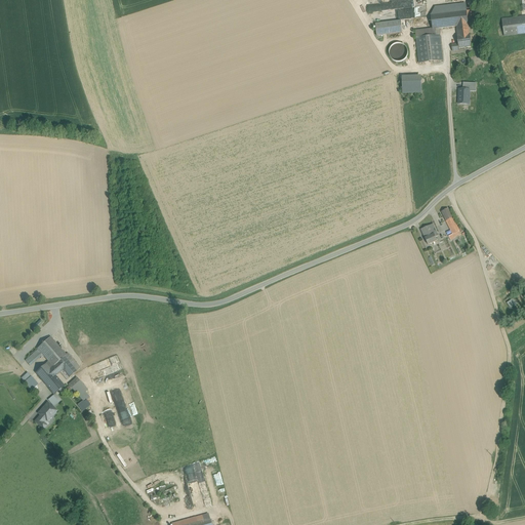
[(466,5),(435,9),(435,14),(467,11),(466,5)]
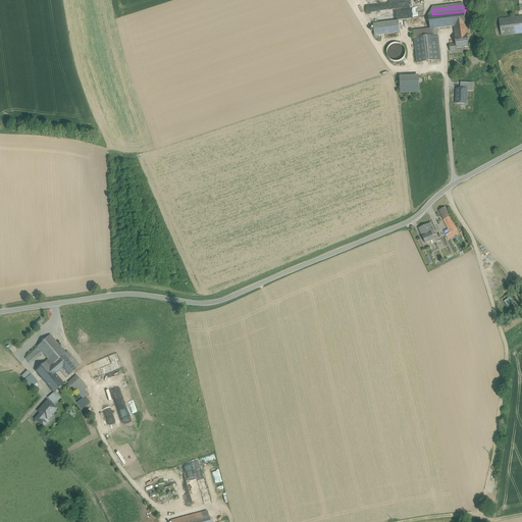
[(432,14),(428,15),(430,30),(436,29),(454,27),(465,25),(466,25),(464,11),(432,14)]
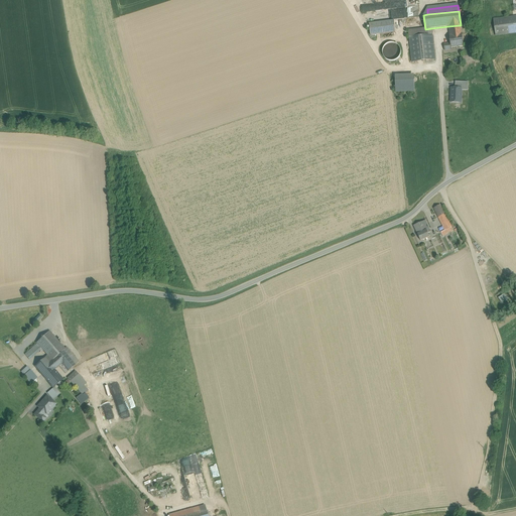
[(515,16),(494,19),(496,36),(515,32),(515,16)]
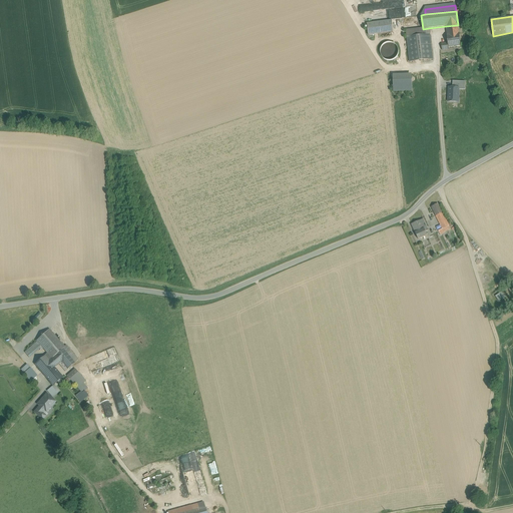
[(392,20),(367,24),(369,35),(393,32),(392,20)]
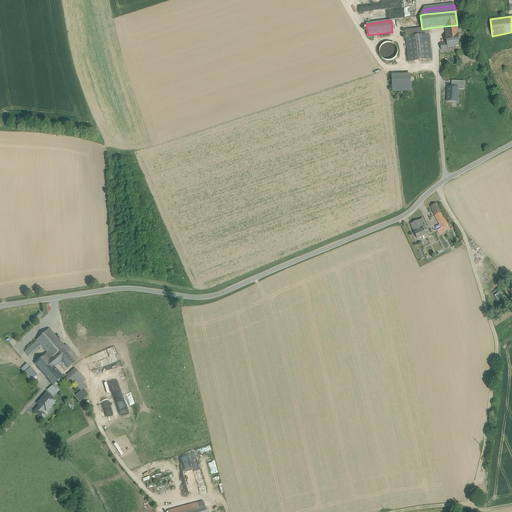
[(456,25),(445,26),(447,43),(447,47),(448,47),(460,46),(458,34),(456,25)]
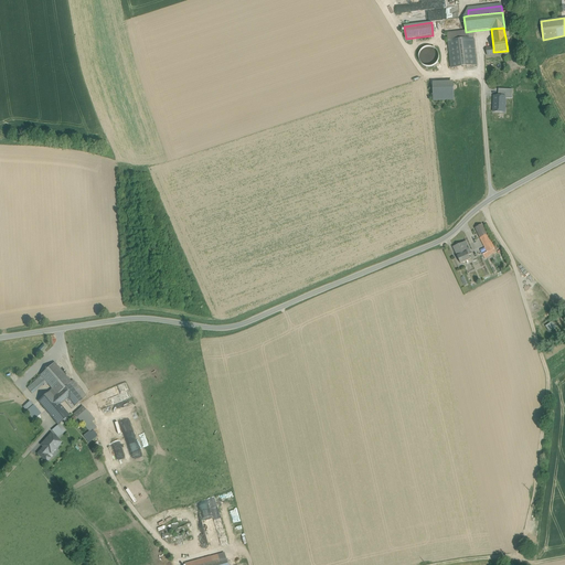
[(466,39),(448,41),(451,68),(477,65),(473,39),(466,39)]
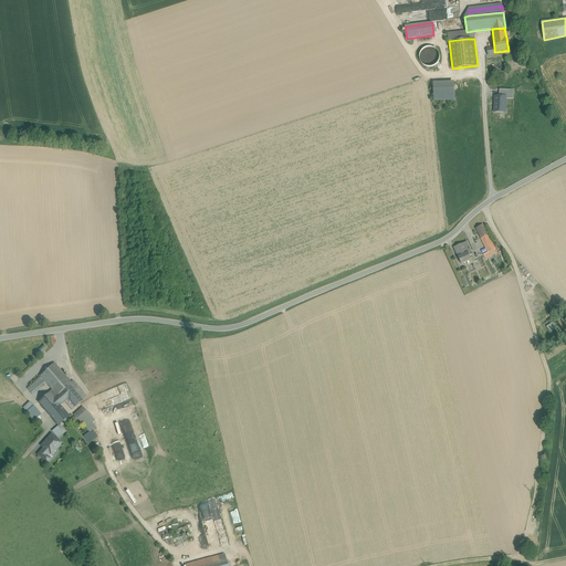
[(437,59),(438,55),(437,53),(436,51),(433,49),(430,49),(428,49),(426,51),(423,53),(423,55),(423,59),(426,61),(428,62),(431,63),(433,62),(436,61),(437,59)]
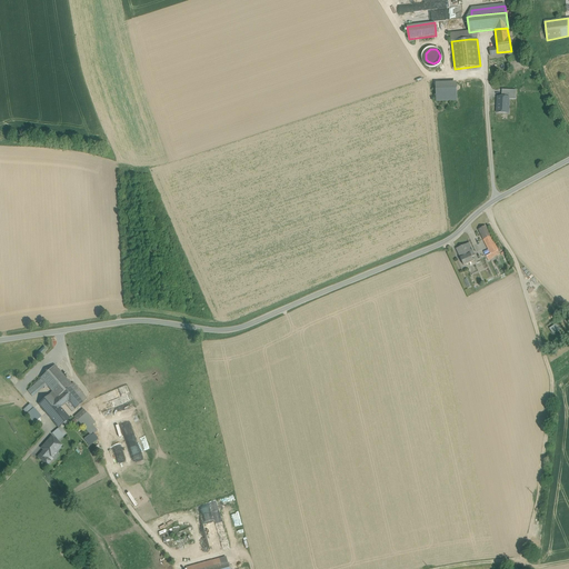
[(456,86),(437,87),(437,102),(457,102),(456,86)]
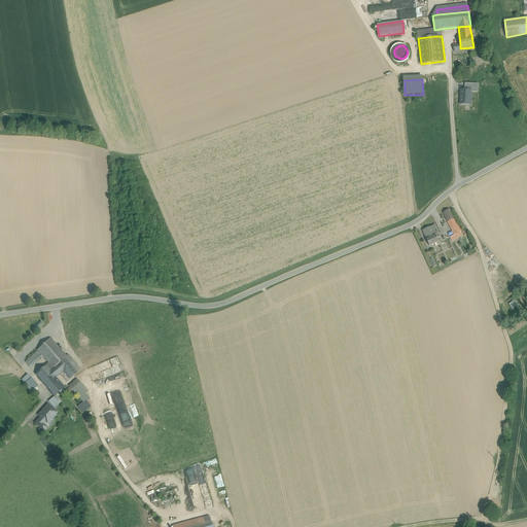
[(471,91),(461,90),(461,98),(460,98),(460,105),(470,105),(471,91)]
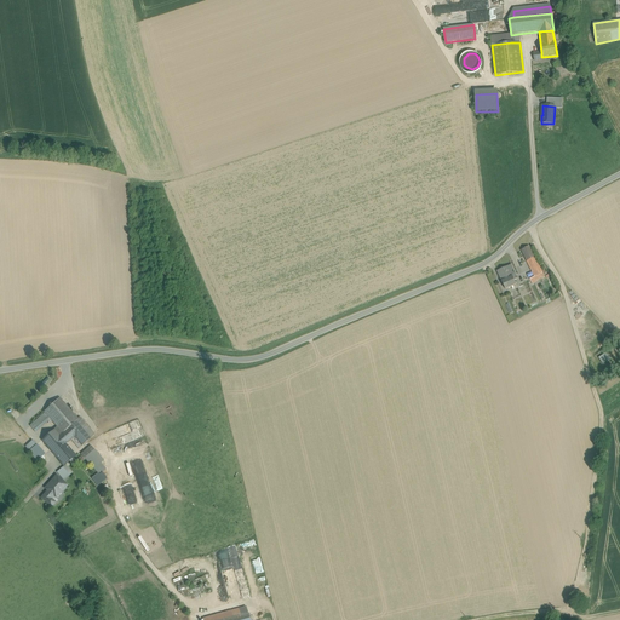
[(522,251),(535,276),(543,273),(529,246),(522,251)]
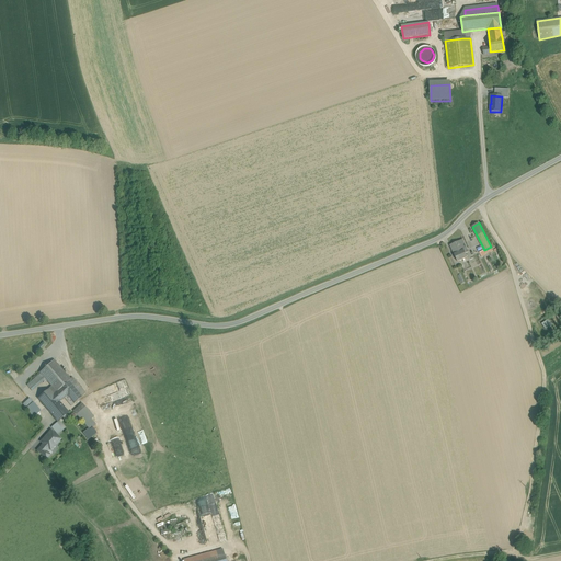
[(464,240),(450,245),(454,254),(464,250),(466,253),(469,252),(464,240)]
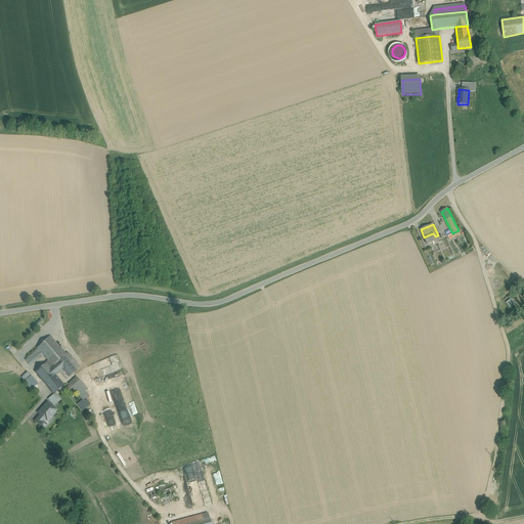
[(461,234),(459,230),(452,233),(448,235),(450,239),(461,234)]
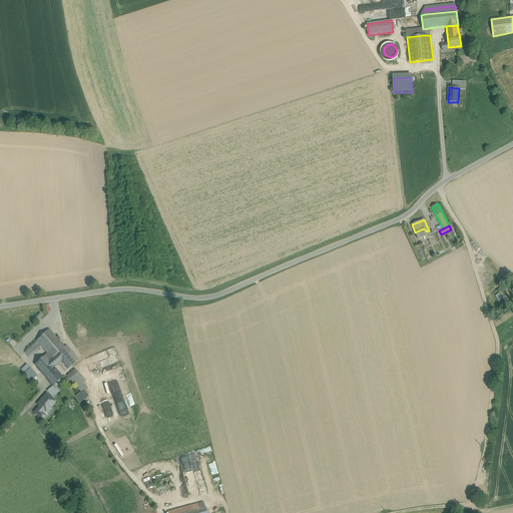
[(424,228),(415,232),(418,239),(427,235),(426,231),(424,228)]
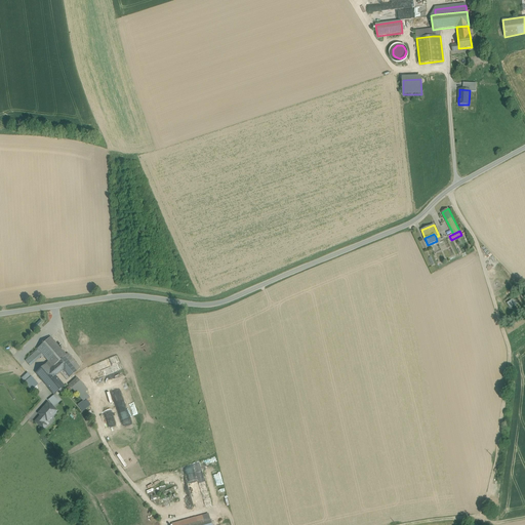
[(507,303),(510,308),(516,305),(513,299),(507,303)]
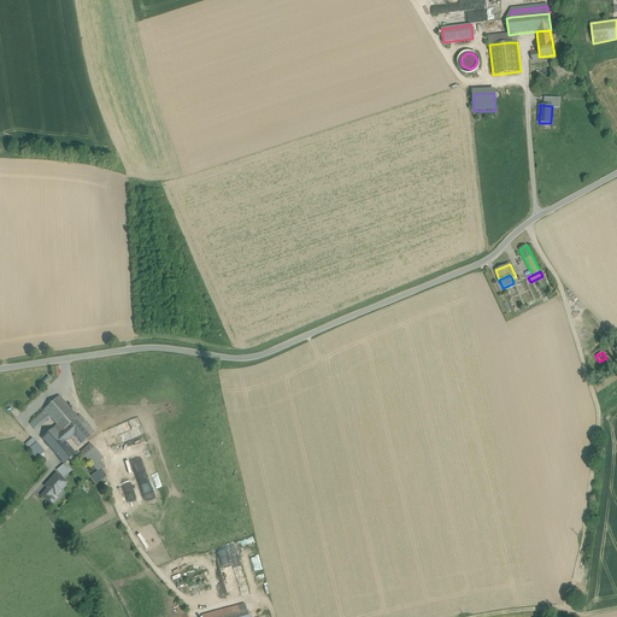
[(86,387),(98,376),(95,374),(83,385),(86,387)]
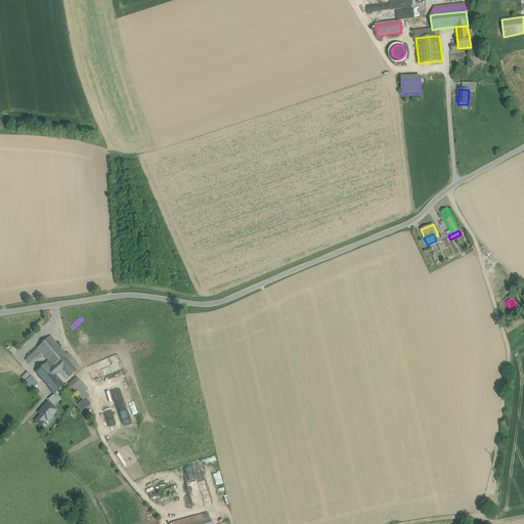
[(40,318),(34,325),(37,328),(43,321),(40,318)]
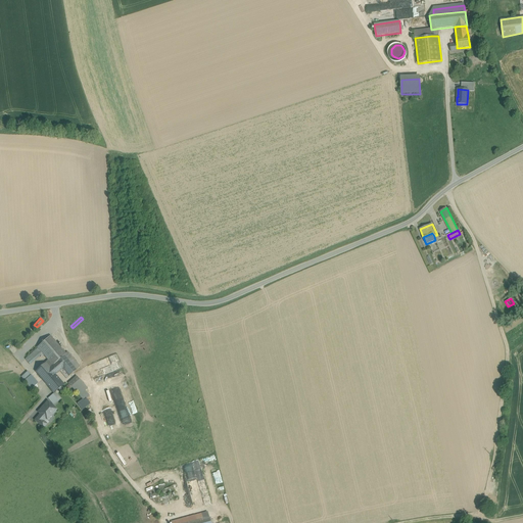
[(65,353),(50,336),(38,347),(38,348),(42,353),(48,360),(48,361),(53,365),(53,366),(59,373),(60,371),(67,379),(77,370),(64,355),(65,353)]
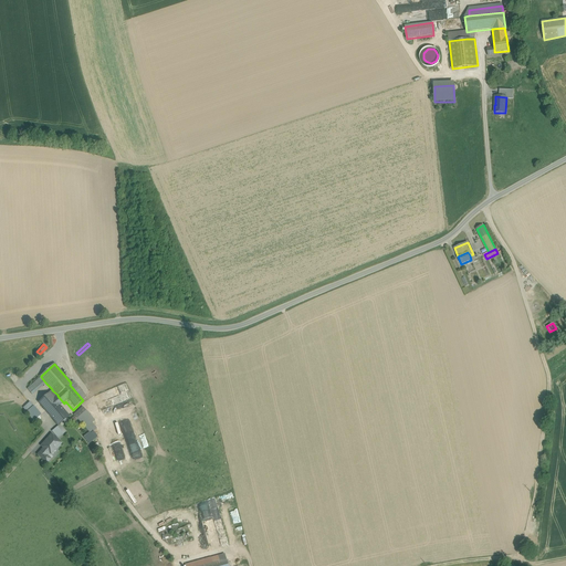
[(45,383),(41,377),(28,389),(32,394),(45,383)]
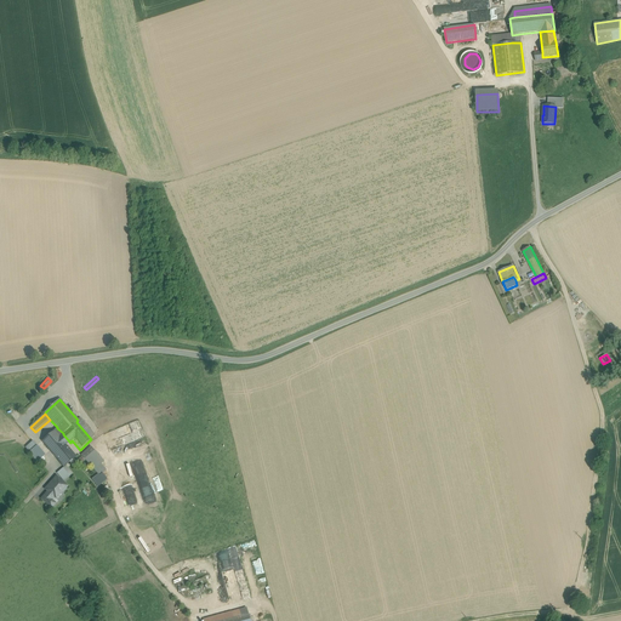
[(96,436),(80,419),(78,420),(77,422),(91,439),(96,436)]
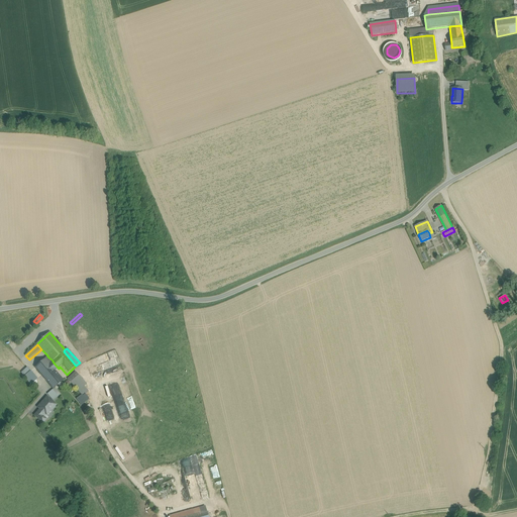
[(47,356),(35,368),(39,372),(49,364),(53,362),(53,360),(47,356)]
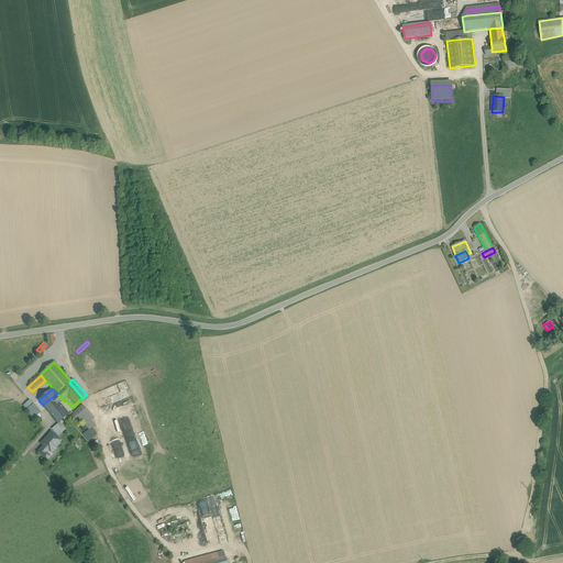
[(57,394),(54,396),(61,404),(64,401),(57,394)]
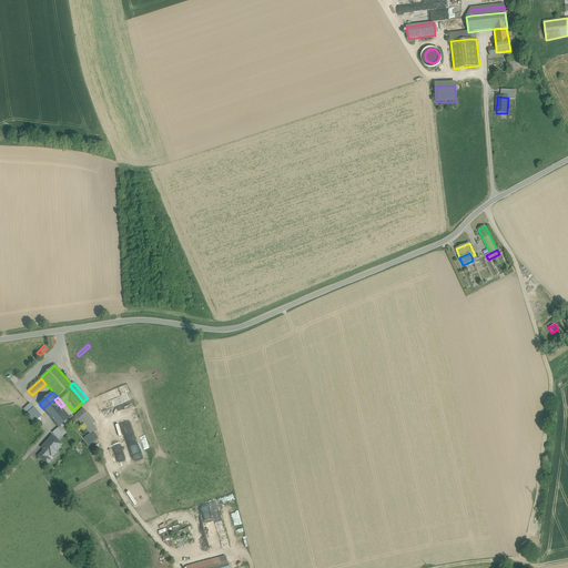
[(54,399),(43,408),(53,421),(64,412),(61,407),(54,399)]
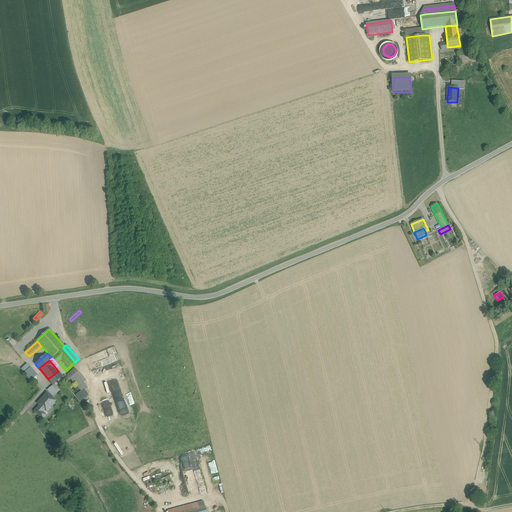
[(27,363),(20,369),(30,381),(37,375),(27,363)]
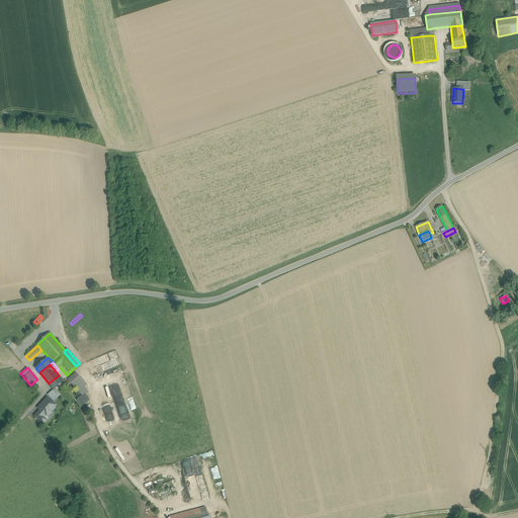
[(76,372),(68,380),(74,386),(82,379),(76,372)]
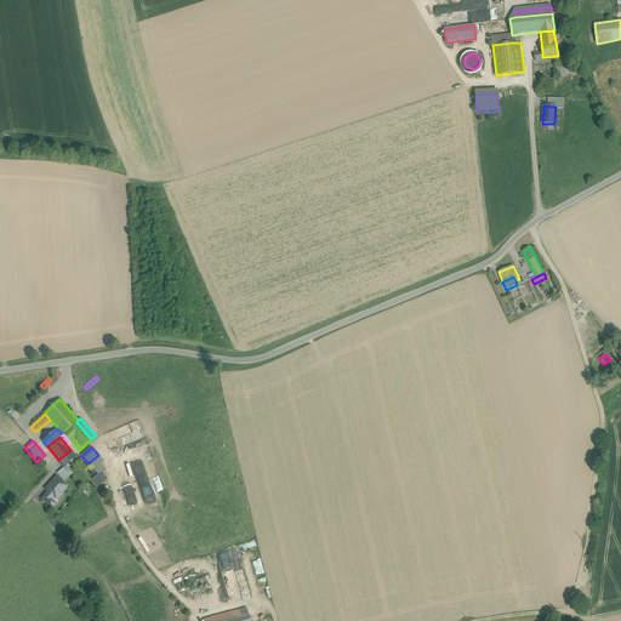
[(70,450),(58,460),(64,467),(77,456),(70,450)]
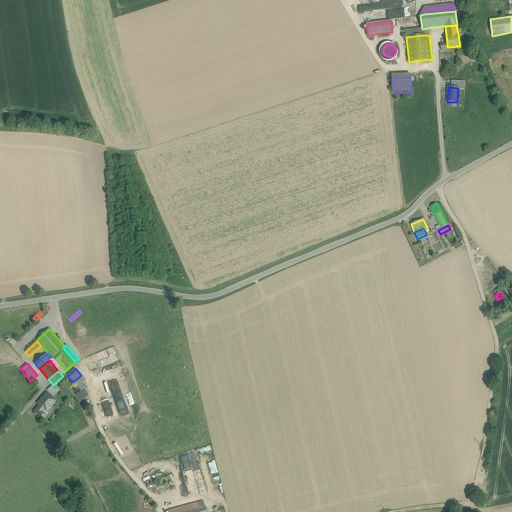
[(52,386),(47,390),(52,396),(57,391),(52,386)]
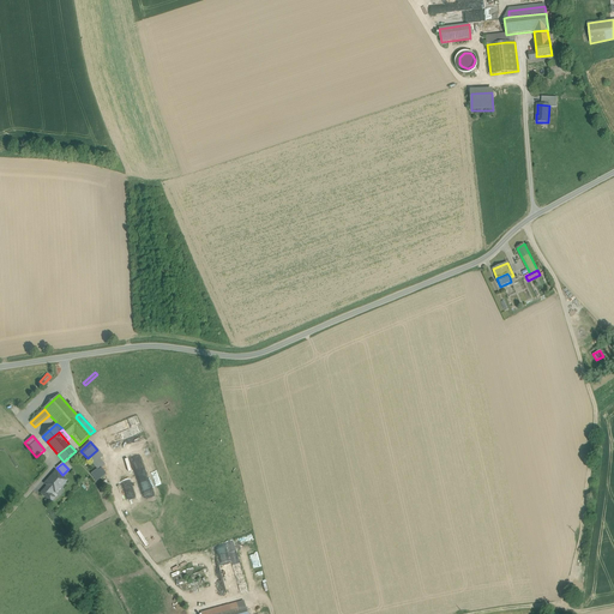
[(56,471),(46,483),(48,486),(44,489),(50,494),(54,491),(55,493),(66,481),(56,471)]
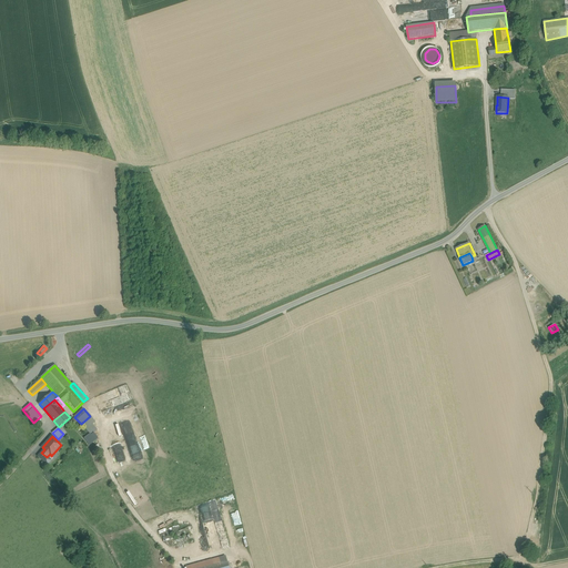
[(47,457),(41,453),(38,456),(47,465),(51,460),(47,457)]
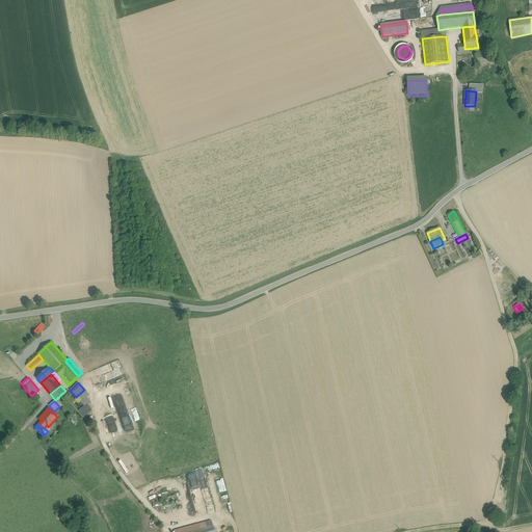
[(211,521),(177,530),(177,531),(190,531),(213,526),(211,521)]
